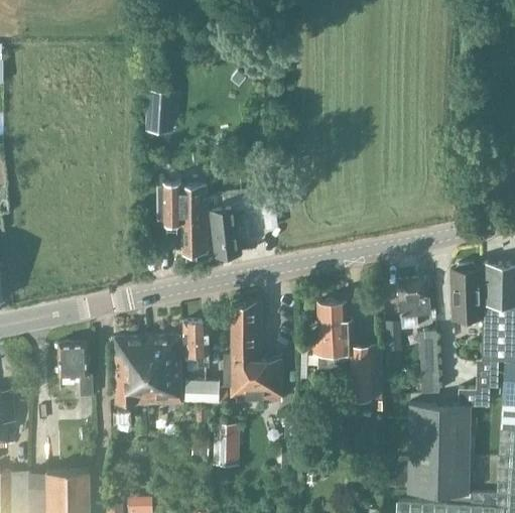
[(147,103),(146,131),(169,133),(171,104),(170,104),(147,103)]
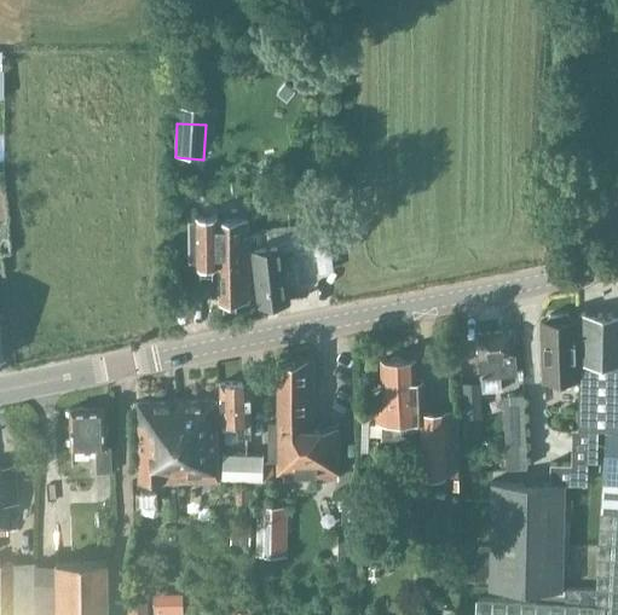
[(218,219),(197,219),(197,270),(219,270),(219,306),(248,305),(247,224),(218,224),(218,219)]
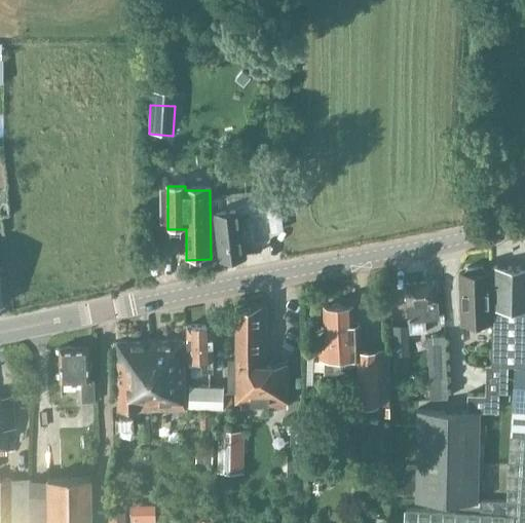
[(238,201),(214,203),(214,216),(219,262),(246,259),(245,255),(263,253),(259,222),(241,224),(238,201)]
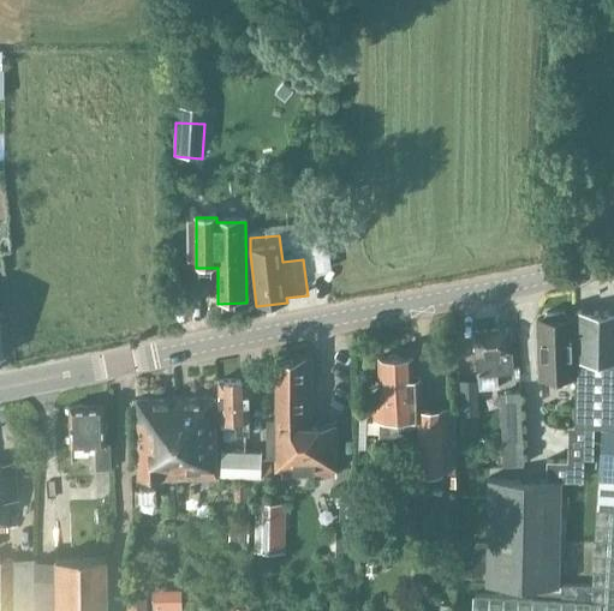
[(537,321),(540,381),(573,379),(572,321),(567,321),(564,315),(547,315),(544,321),(537,321)]
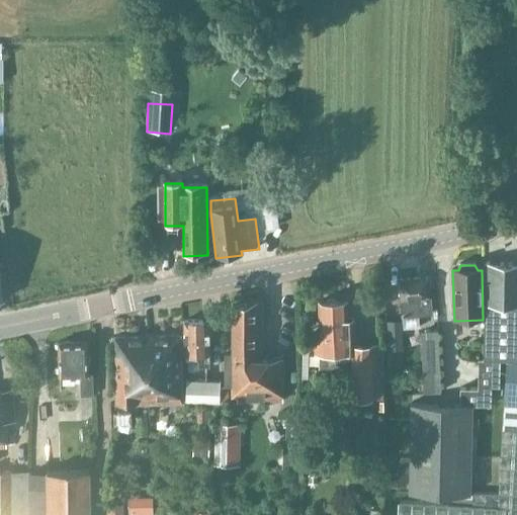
[(460,391),(459,409),(469,409),(491,410),(492,389),(500,389),(500,362),(516,362),(516,265),(485,265),(484,361),(480,361),(479,392),(460,391)]
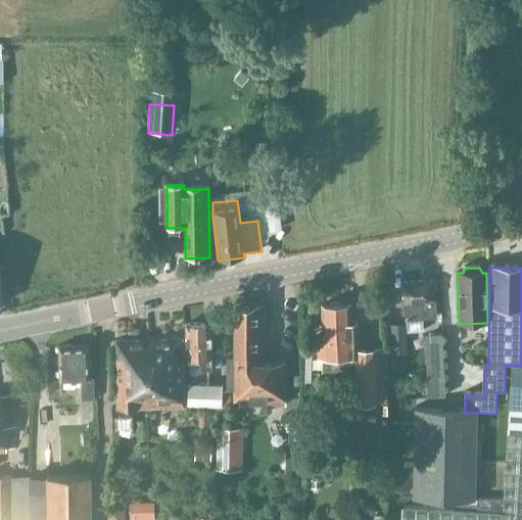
[(402,285),(407,323),(435,320),(432,283),(402,285)]
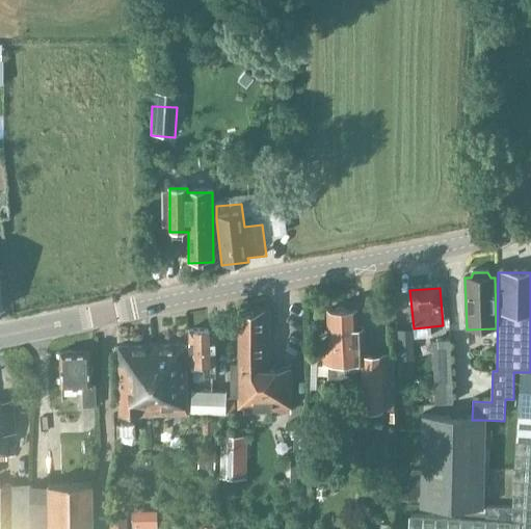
[(327,346),(322,346),(323,365),(353,365),(361,364),(361,412),(382,412),(382,356),(382,354),(364,354),(363,328),(357,328),(356,311),(326,312),(327,346)]
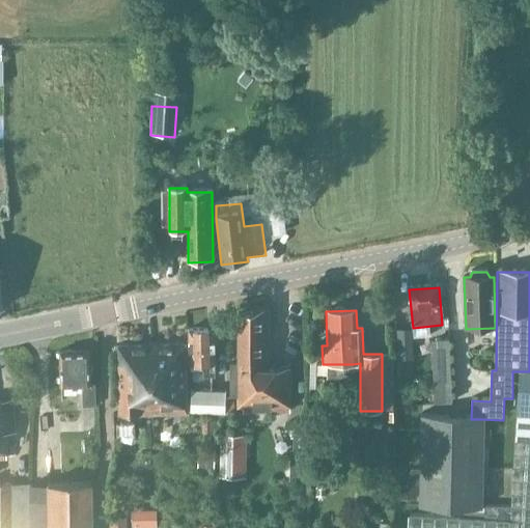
[(242,399),(243,415),(289,415),(289,371),(269,371),(269,312),(239,317),(239,366),(231,367),(231,399),(242,399)]
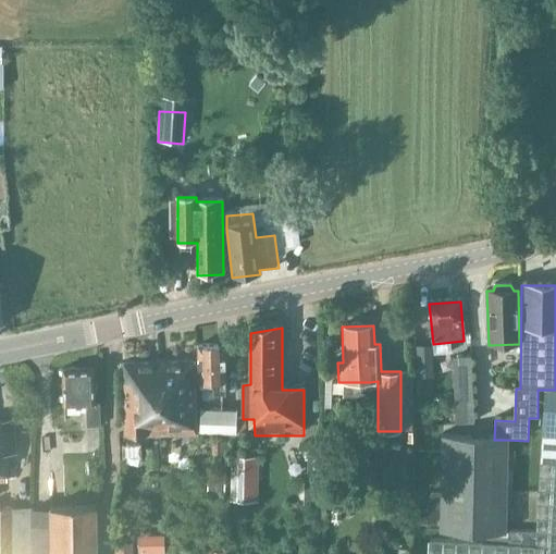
[(213,383),(213,396),(225,396),(224,348),(198,348),(198,384),(213,383)]
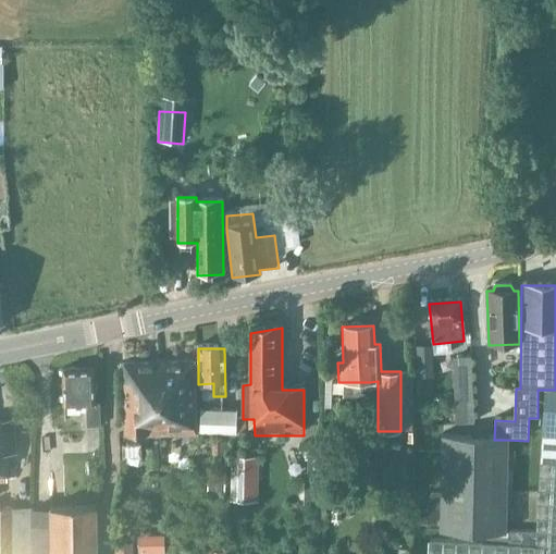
[(474,425),(470,356),(456,357),(460,425),(474,425)]
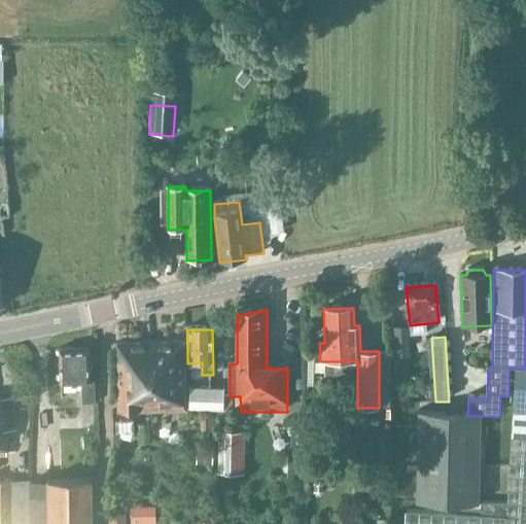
[(151,414),(150,344),(115,345),(117,415),(151,414)]
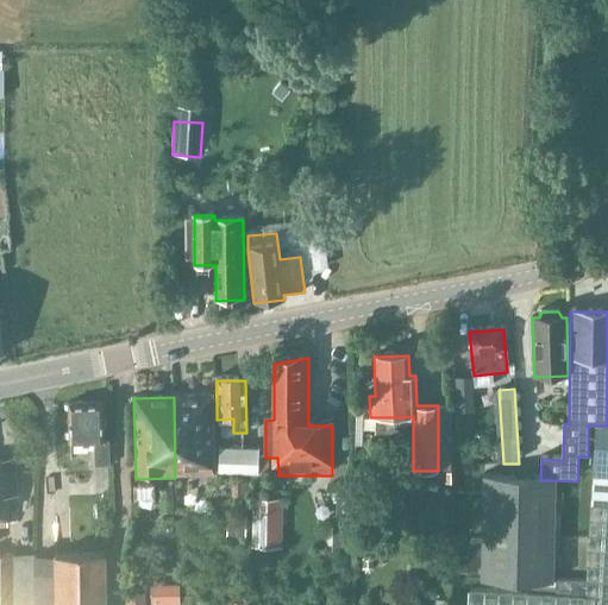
[(174,397),(175,478),(215,477),(214,397),(174,397)]
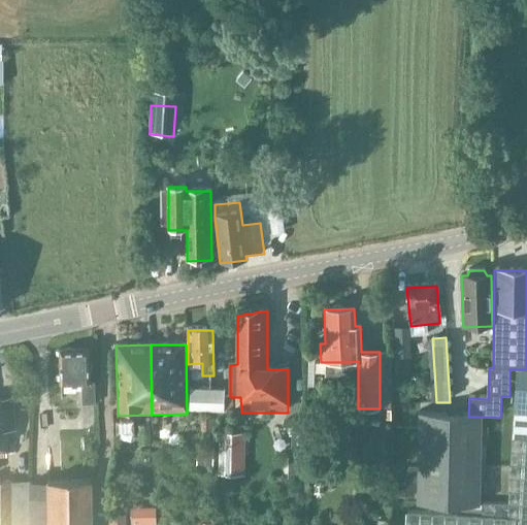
[(60,353),(62,387),(81,386),(83,406),(96,406),(95,385),(91,385),(89,353),(77,354),(77,352),(60,353)]
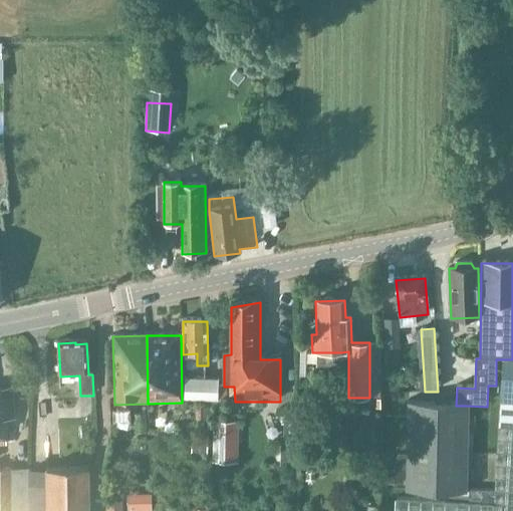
[(512,361),(502,360),(499,403),(512,403),(512,361)]
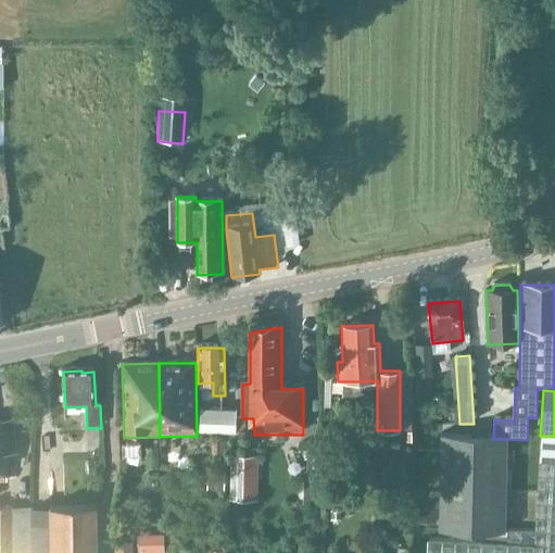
[(199,434),(236,436),(237,414),(200,412),(199,434)]
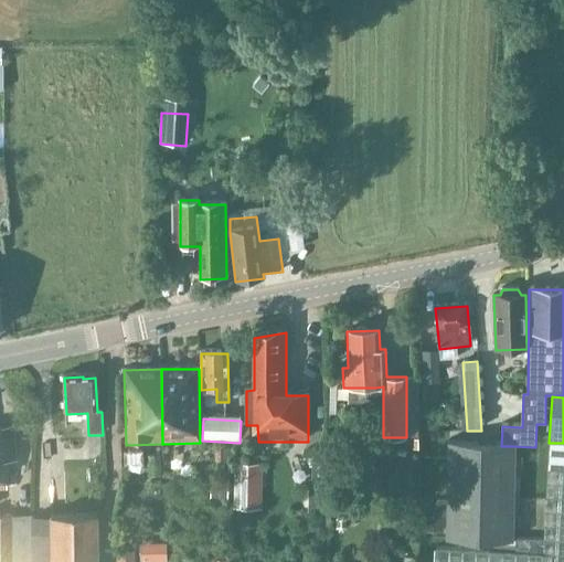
[(0,491),(8,491),(6,464),(17,464),(14,428),(0,428),(0,491)]
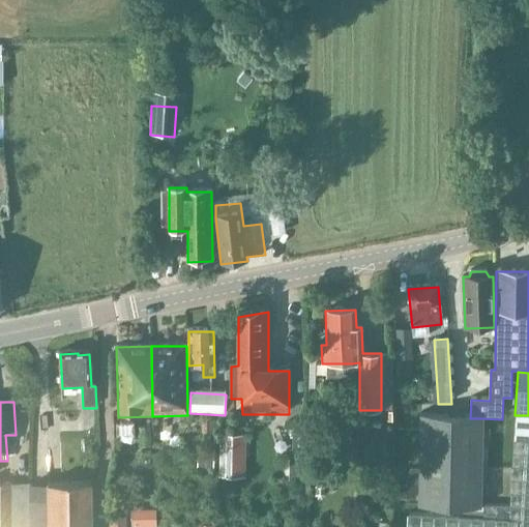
[(508,522),(507,526),(528,526),(528,415),(515,415),(508,522)]
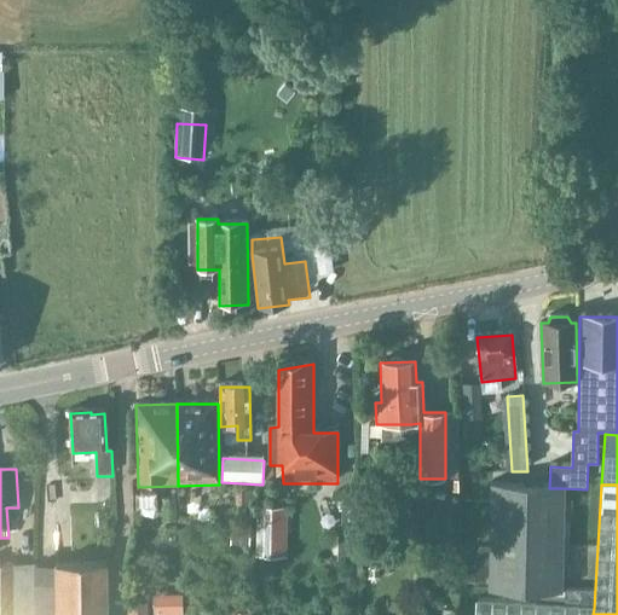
[(489,487),(486,592),(559,593),(561,488),(549,488),(489,487)]
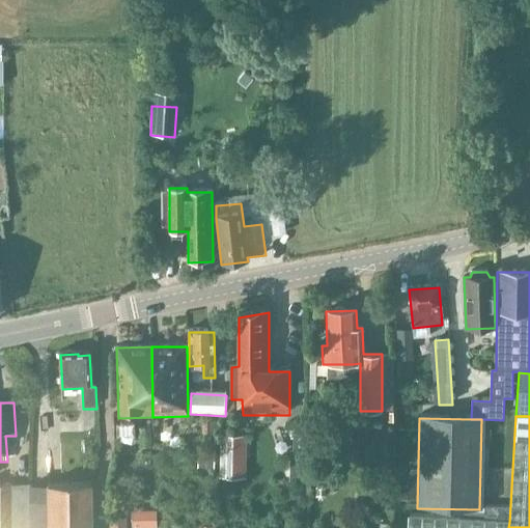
[(289,467),(304,468),(304,432),(293,431),(293,452),(289,452),(289,467)]
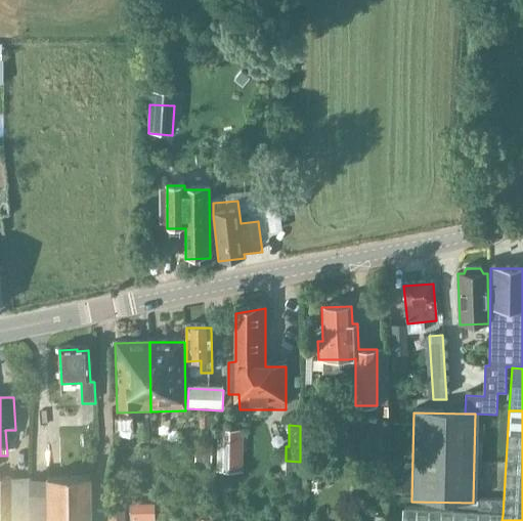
[(217,431),(217,473),(229,473),(229,461),(243,462),(243,431),(217,431)]
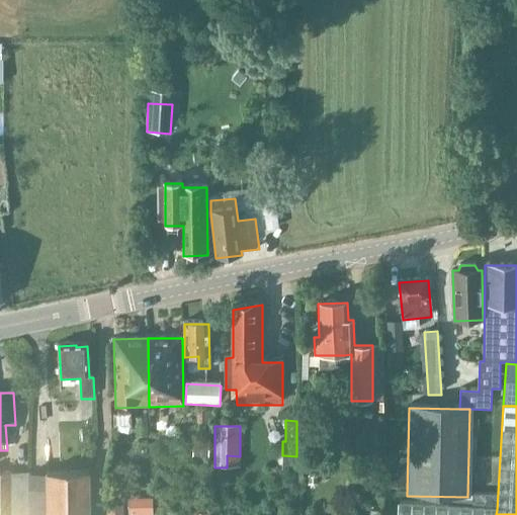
[(89,514),(89,471),(30,474),(29,514),(89,514)]
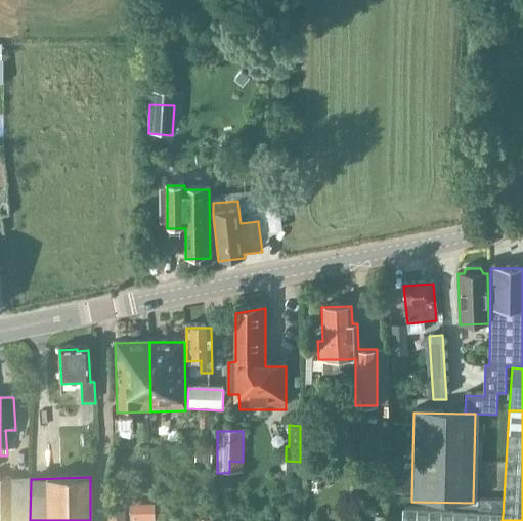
[(30,520),(31,479),(0,479),(0,520),(30,520)]
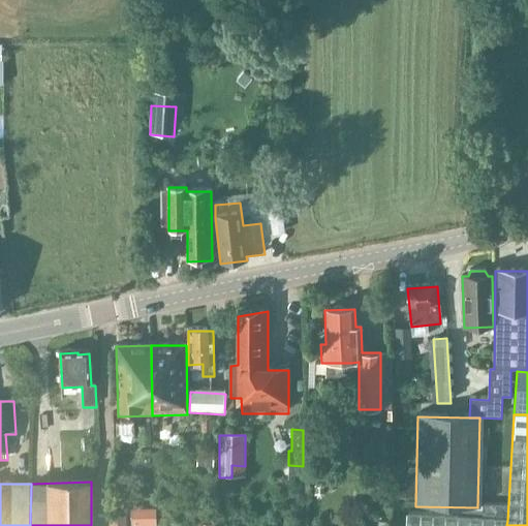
[(155,513),(131,514),(132,525),(155,525),(155,513)]
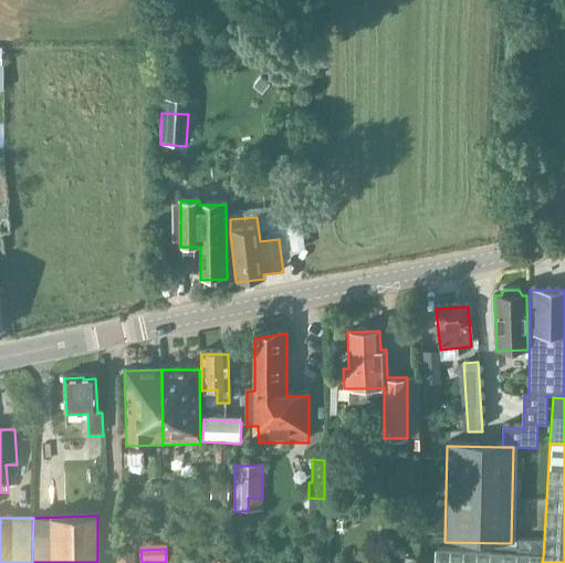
[(542,562),(543,558),(435,551),(433,562),(542,562)]
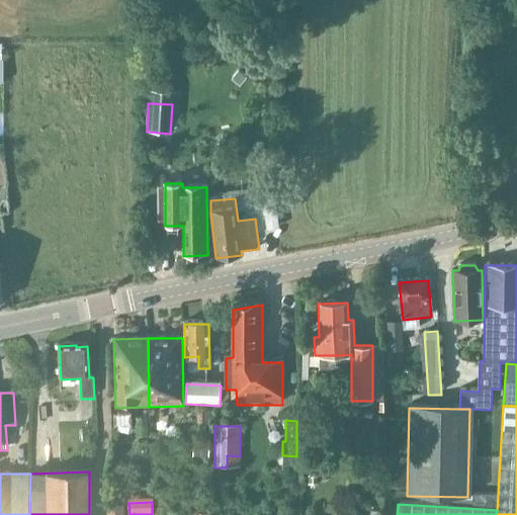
[(104,507),(104,514),(122,514),(123,506),(104,507)]
